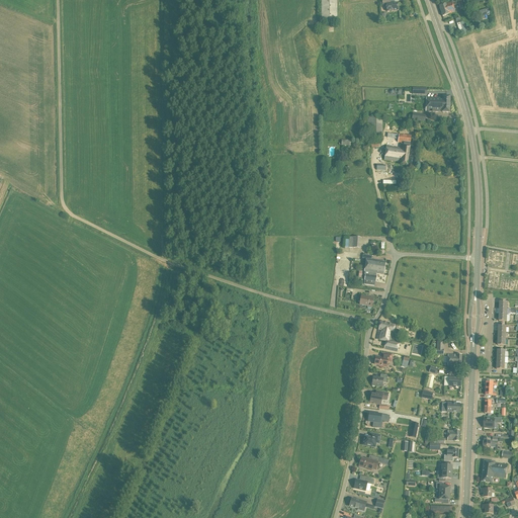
[(321,0),(321,21),(337,21),(336,0),(321,0)]
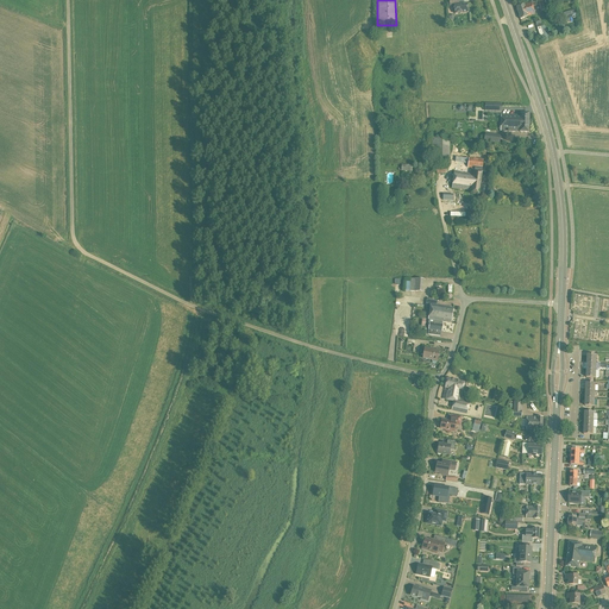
[(458,4),(457,0),(449,0),(450,6),(454,5),(454,14),(468,12),(468,4),(462,5),(462,2),(458,4)]
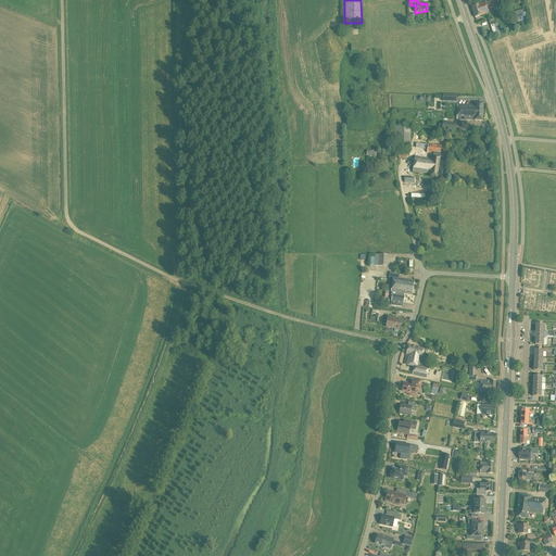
[(500,7),(497,0),(491,2),(494,12),(502,9),(502,7),(500,7)]
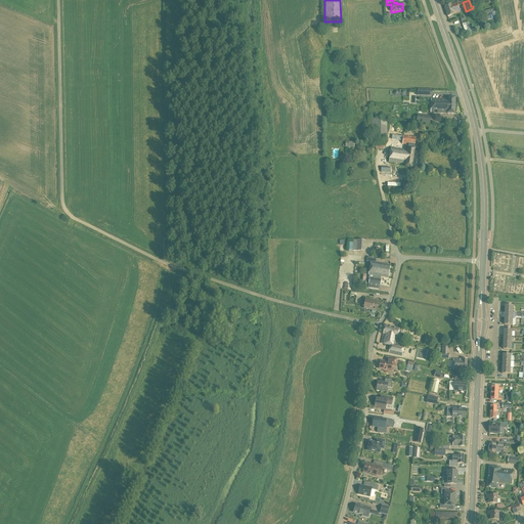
[(460,12),(456,2),(450,4),(444,6),(447,16),(454,14),(460,12)]
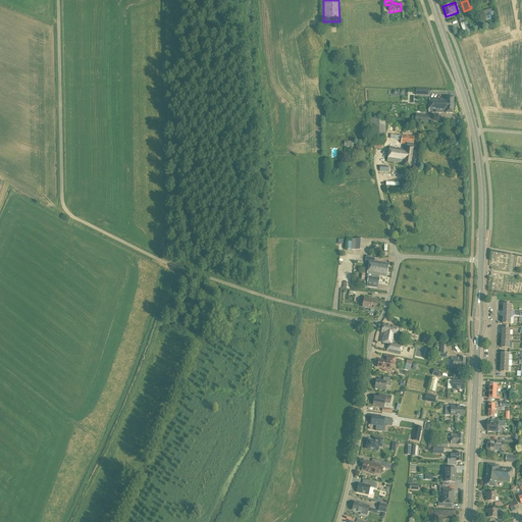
[(429,105),(454,106),(454,98),(446,97),(446,99),(429,99),(422,99),(422,104),(429,104),(429,105)]
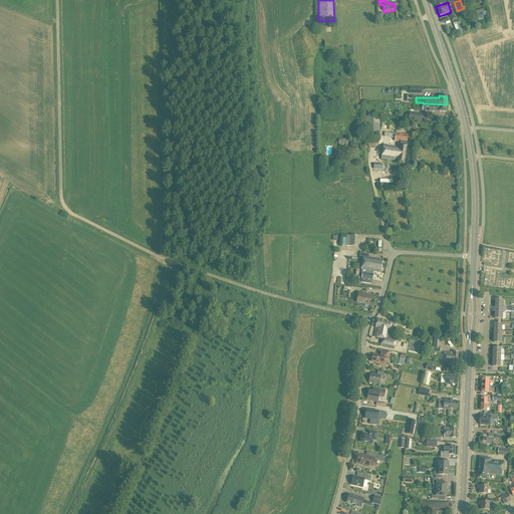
[(422,121),(423,114),(410,112),(409,119),(422,121)]
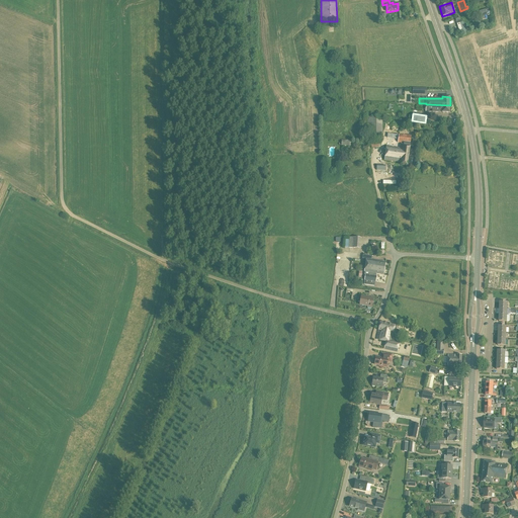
[(367,140),(382,140),(382,117),(366,117),(367,140)]
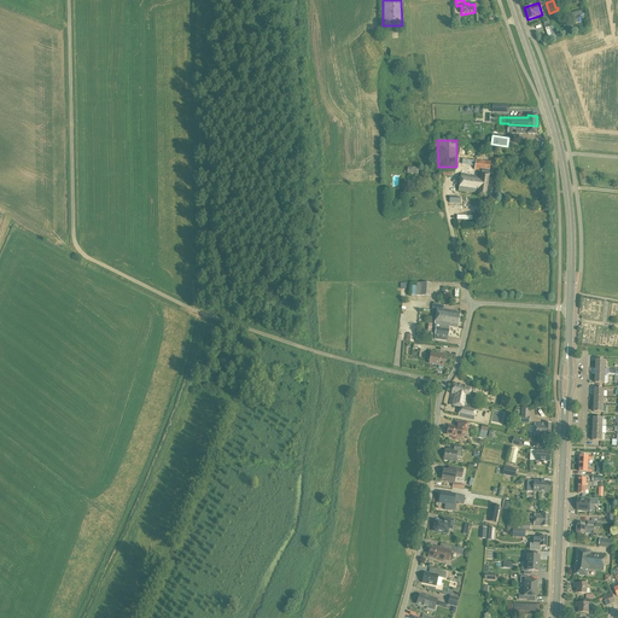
[(476,161),(474,170),(478,170),(478,174),(477,176),(461,174),(459,191),(478,193),(478,197),(485,198),(489,175),(491,163),(476,161)]
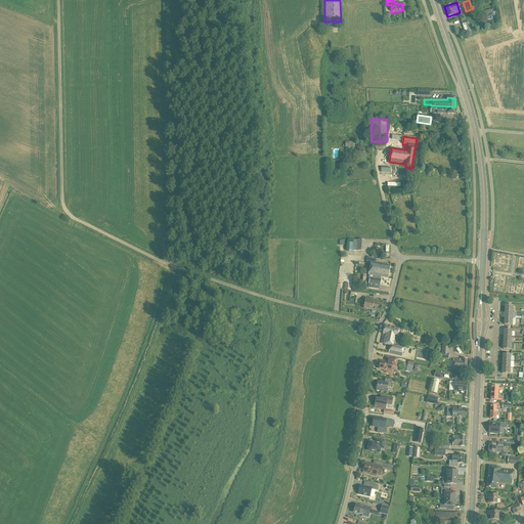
[(363,252),(363,241),(357,241),(357,239),(353,239),(352,251),(356,251),(363,252)]
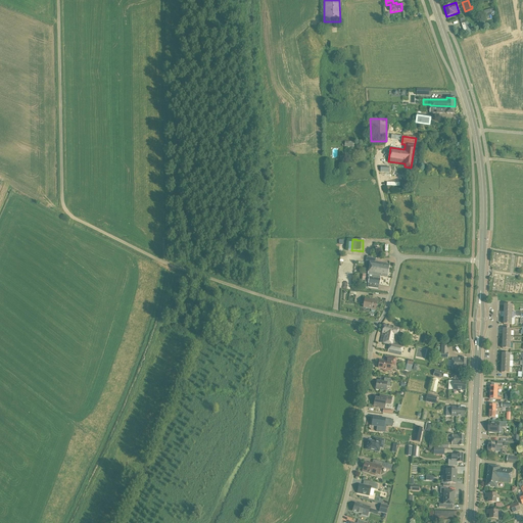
[(387,278),(388,273),(380,271),(379,271),(379,270),(375,269),(375,268),(373,268),(373,267),(372,266),(370,266),(368,275),(373,275),(372,278),(369,277),(368,283),(379,285),(380,279),(380,276),(387,278)]
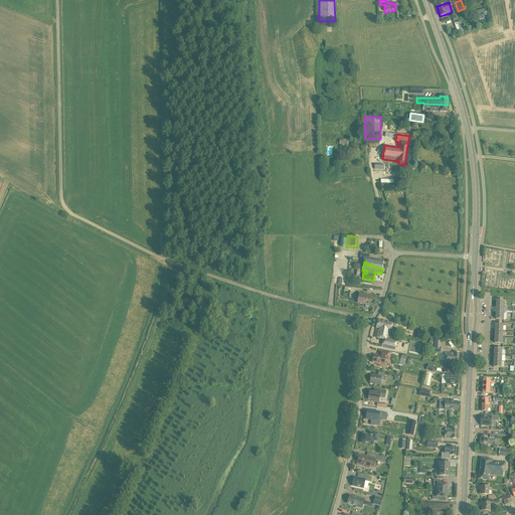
[(369,306),(371,297),(359,295),(357,304),(365,305),(369,306)]
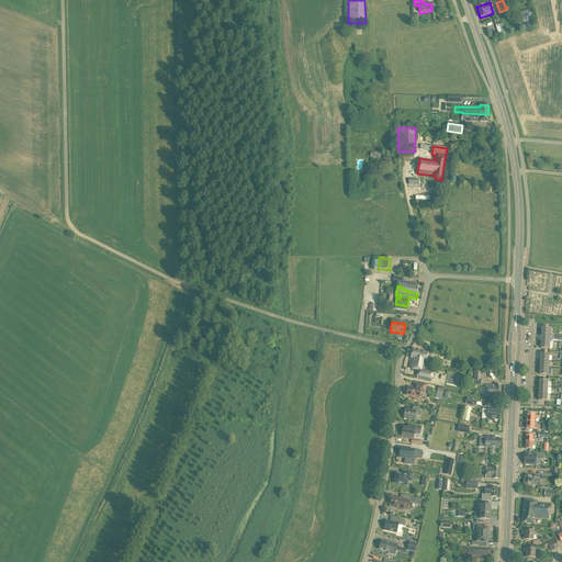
[(426,366),(428,353),(413,350),(408,369),(418,371),(416,379),(431,382),(434,370),(425,369),(425,366),(426,366)]
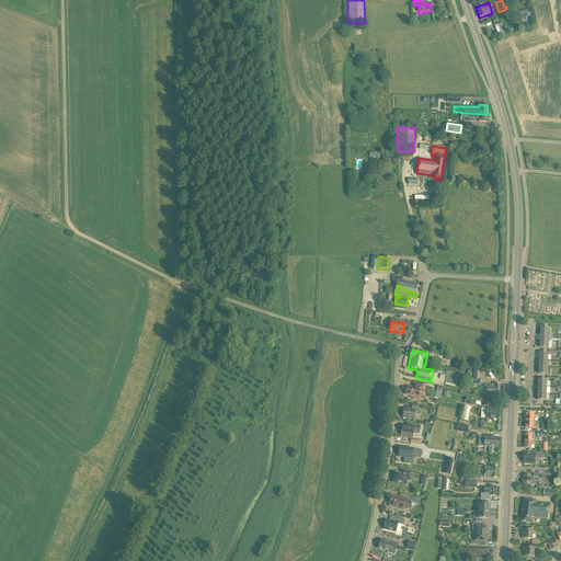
[(424,392),(425,384),(418,382),(416,387),(408,386),(405,395),(411,396),(411,397),(419,398),(420,392),(424,392)]
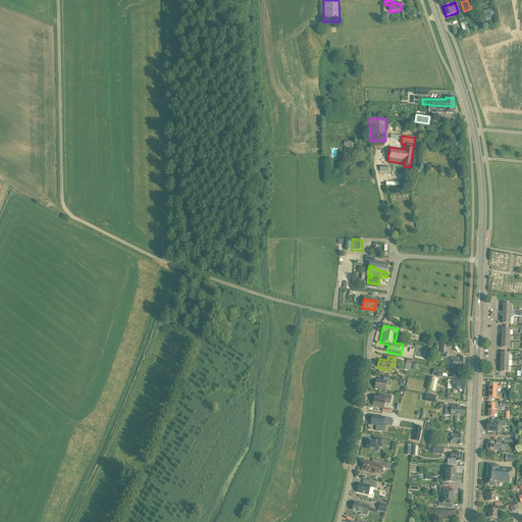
[(465,369),(465,358),(452,357),(451,369),(465,369)]
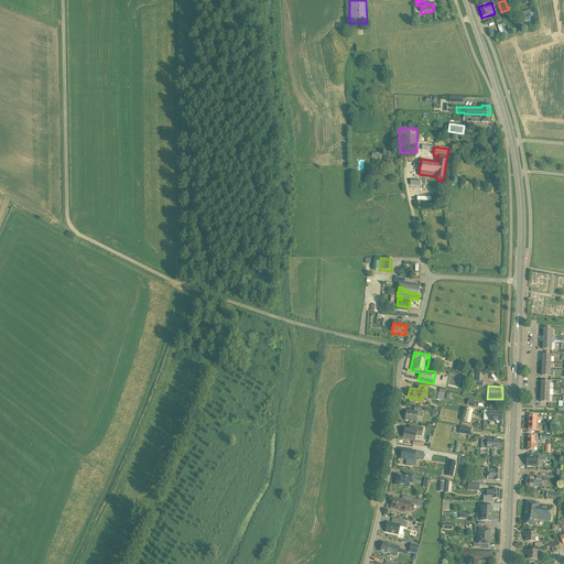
[(475,409),(477,401),(469,399),(466,405),(475,409)]
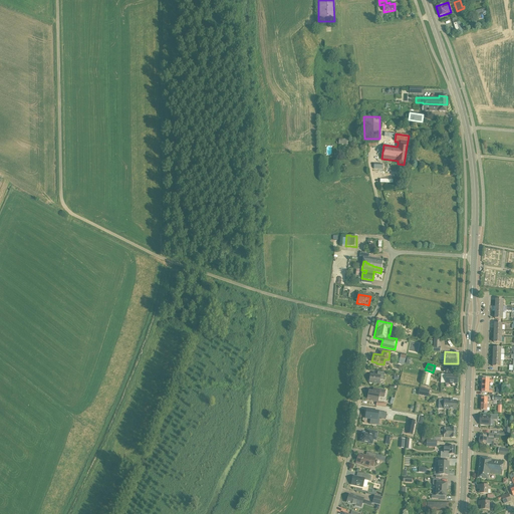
[(429,387),(431,374),(431,372),(429,371),(428,371),(426,371),(425,373),(423,384),(429,387)]
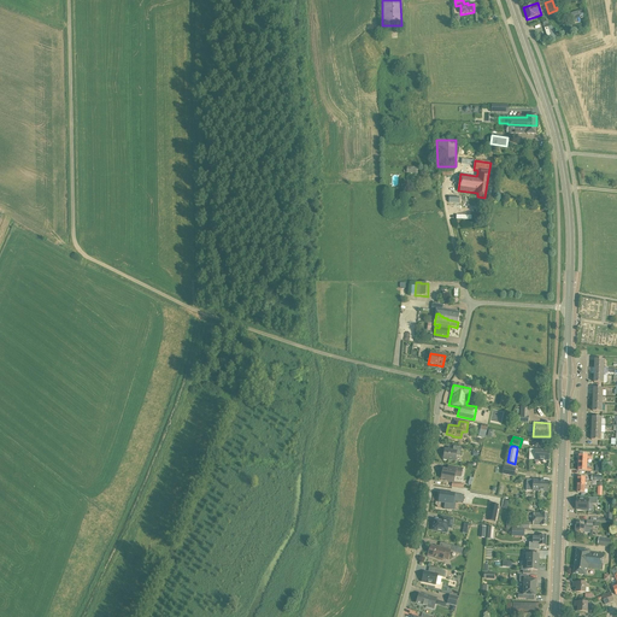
[(460,457),(460,452),(457,451),(445,448),(444,459),(454,460),(456,456),(460,457)]
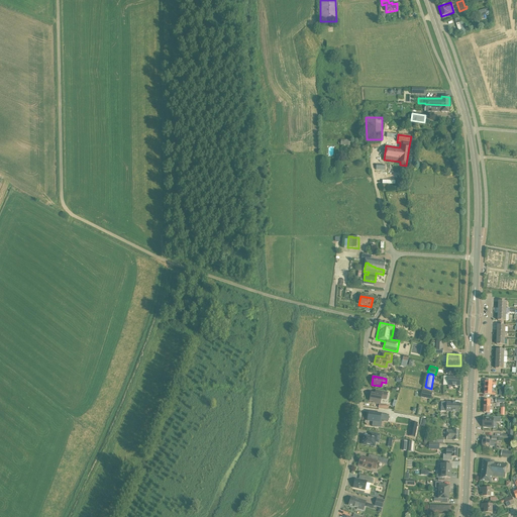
[(459,386),(460,377),(448,377),(448,386),(459,386)]
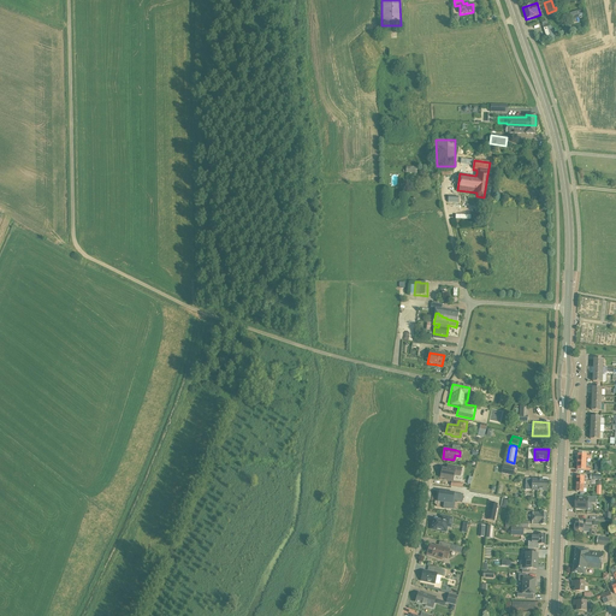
[(460,477),(462,467),(451,466),(450,471),(442,468),(439,478),(444,478),(444,479),(452,481),(454,475),(460,477)]
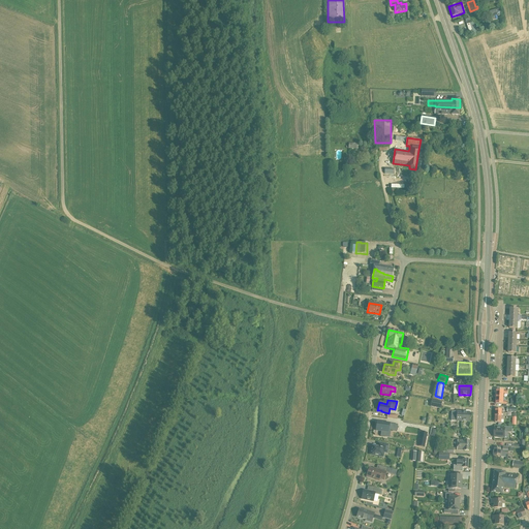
[(440,409),(441,402),(431,400),(430,407),(440,409)]
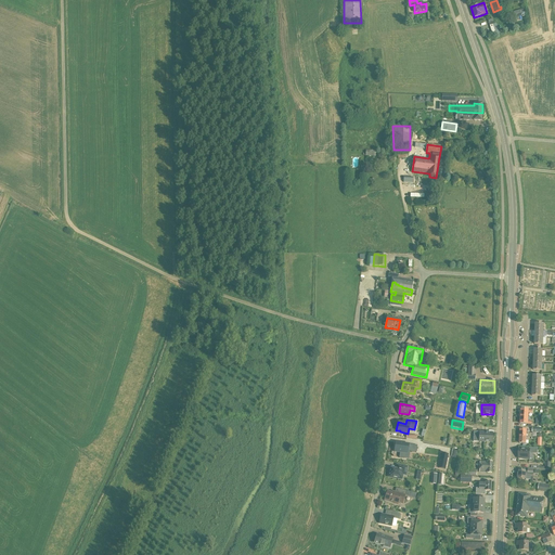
[(492,442),(492,433),(479,431),(474,431),(473,438),(479,438),(479,442),(492,442)]
